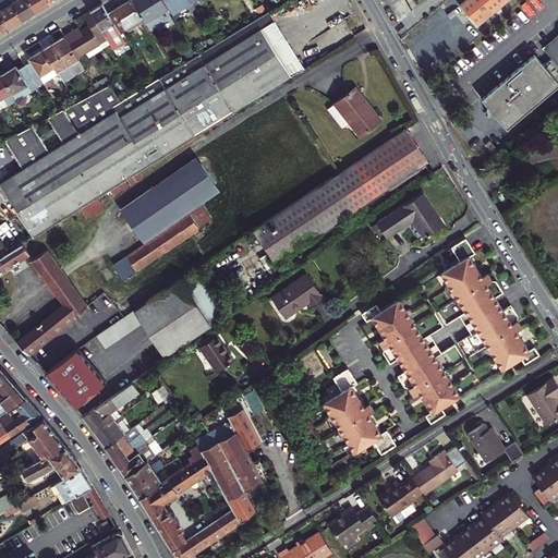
[(5,0),(0,3),(0,19),(9,32),(15,27),(22,24),(11,7),(7,0),(5,0)]
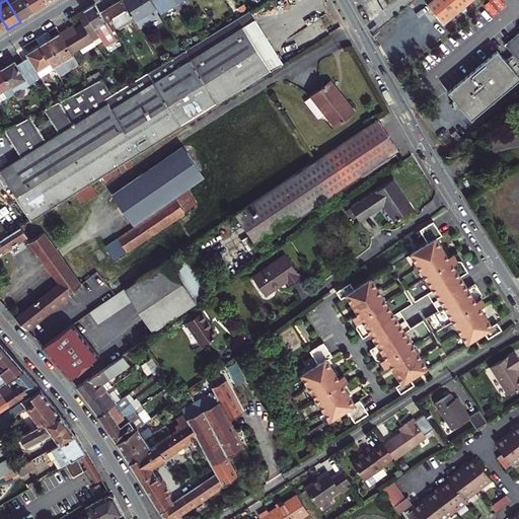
[(6,0),(10,6),(20,22),(27,18),(33,14),(23,0),(6,0)]
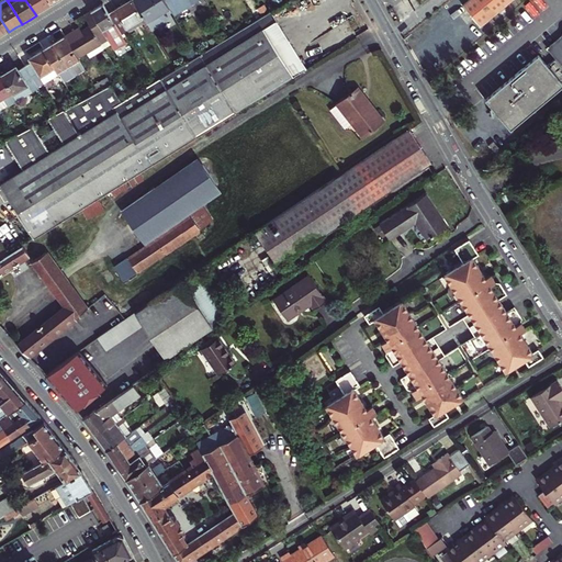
[(45,0),(25,0),(36,15),(44,11),(51,7),(45,0)]
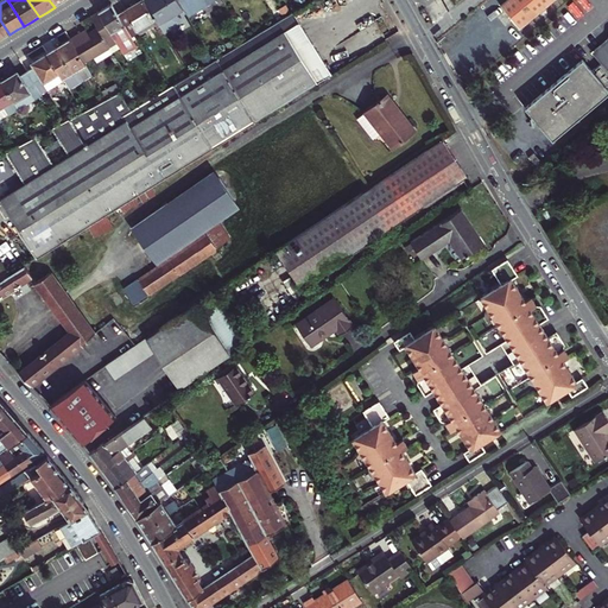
[(139,0),(135,2),(126,8),(138,26),(154,17),(144,0),(139,0)]
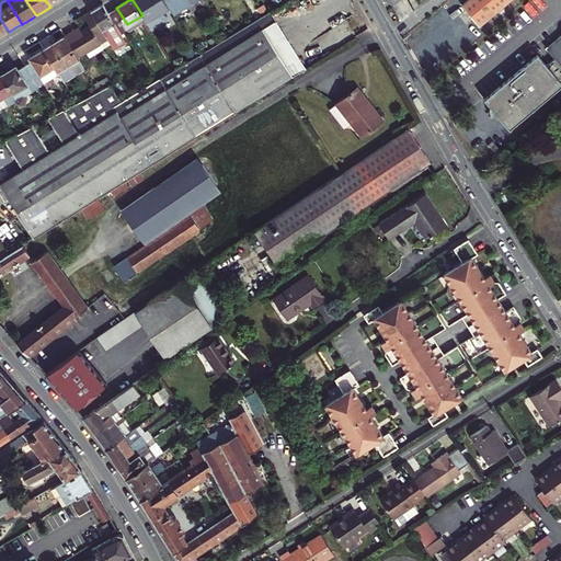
[(164,12),(171,8),(165,0),(133,0),(142,15),(147,23),(150,21),(164,12)]
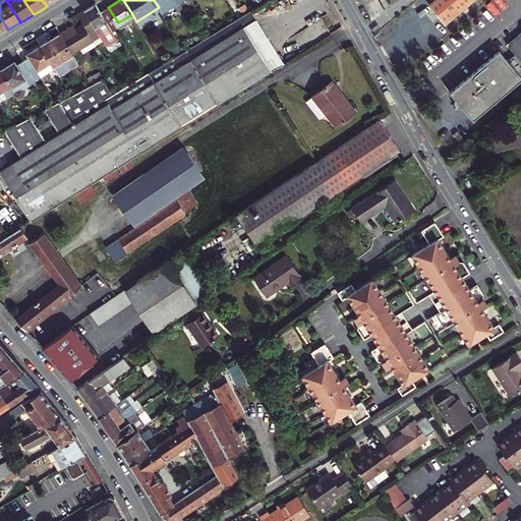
[(179,4),(186,0),(154,0),(159,7),(163,14),(179,4)]
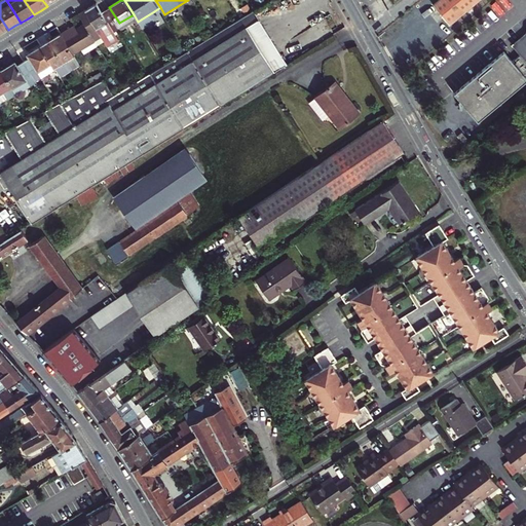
[(483,0),(443,0),(436,6),(444,16),(452,26),(484,1),(483,0)]
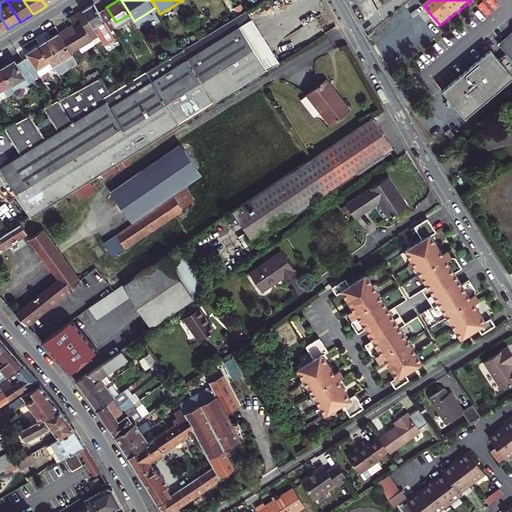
[(106,46),(117,40),(109,27),(99,11),(94,3),(90,6),(84,10),(98,33),(99,35),(101,39),(103,41),(106,46)]
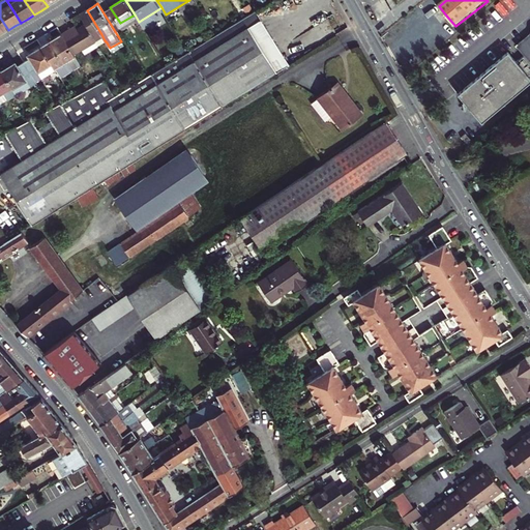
[(182,4),(166,15),(171,22),(187,11),(182,4)]
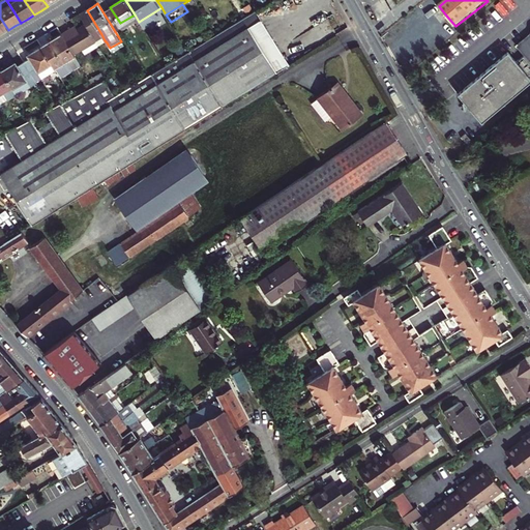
[(120,23),(110,7),(102,11),(113,28),(120,23)]
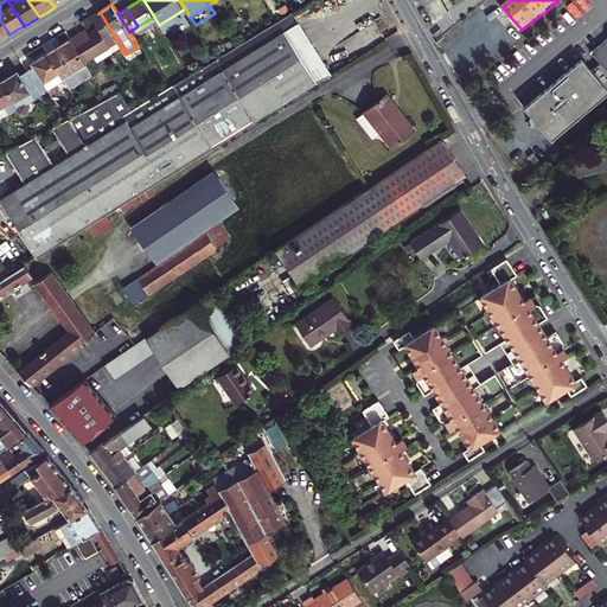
[(144,192),(216,145),(243,128),(333,71),(296,12),(280,21),(250,39),(216,59),(191,75),(173,85),(165,90),(152,97),(134,108),(121,89),(106,97),(82,110),(58,123),(51,128),(70,159),(56,166),(37,135),(34,136),(10,149),(4,153),(25,187),(1,203),(38,259),(144,192)]
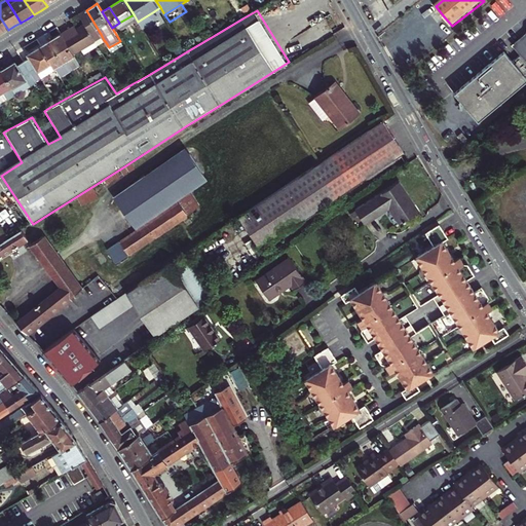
[(95,40),(99,46),(106,42),(104,40),(102,36),(101,34),(86,10),(79,14),(85,25),(95,40)]
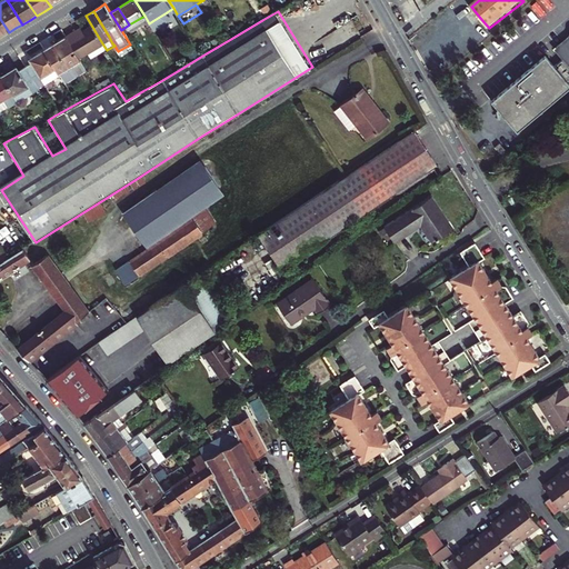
[(161,31),(171,25),(172,21),(167,12),(152,21),(158,30),(161,31)]
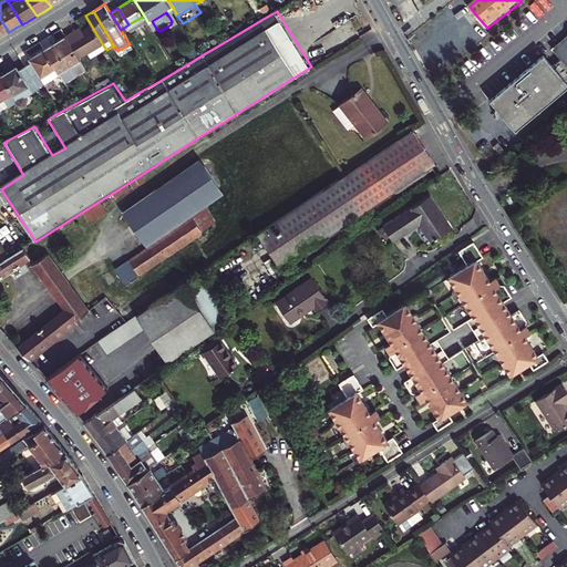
[(91,59),(106,50),(102,43),(92,27),(89,29),(83,32),(78,35),(75,32),(66,38),(79,57),(80,60),(89,54),(91,59)]
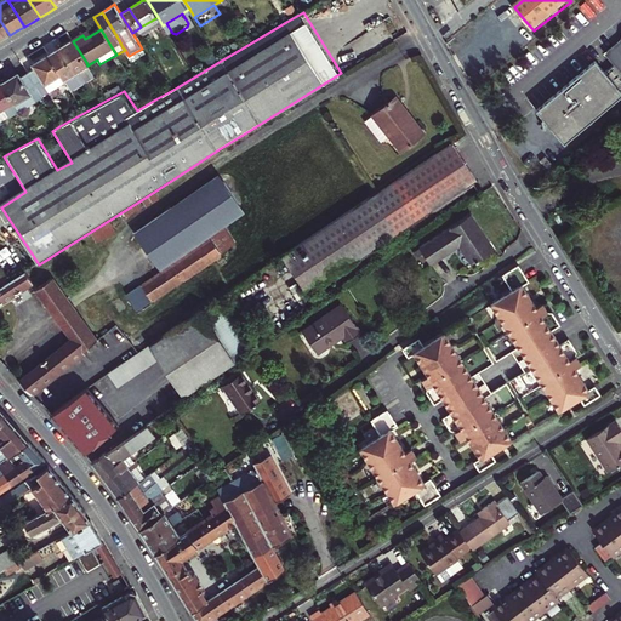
[(534,109),(562,142),(620,93),(619,91),(620,89),(620,36),(620,38),(603,52),(613,64),(603,72),(593,60),(534,109)]
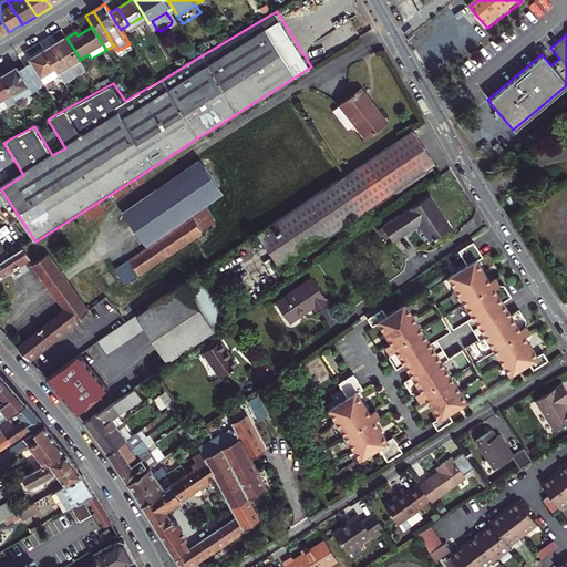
[(60,75),(65,84),(86,71),(80,60),(79,57),(66,38),(58,43),(44,50),(55,69),(59,74),(60,75)]
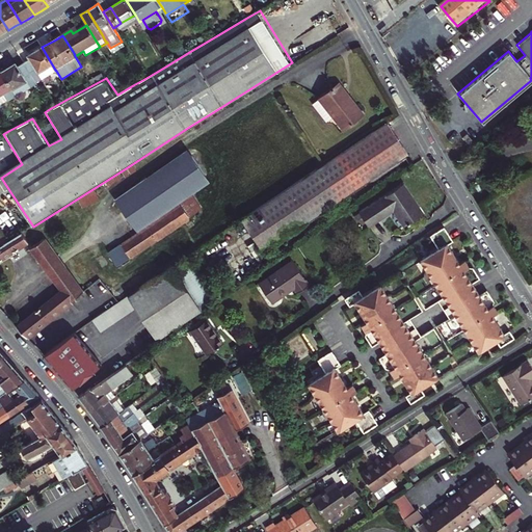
[(33,79),(36,83),(56,71),(55,70),(52,64),(42,47),(37,50),(28,55),(31,59),(24,63),(32,76),(33,79)]
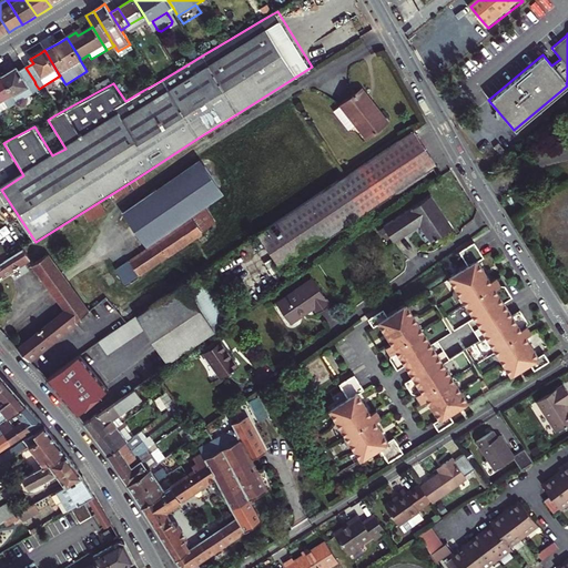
[(14,98),(19,105),(41,92),(39,89),(36,84),(34,81),(26,68),(20,71),(18,67),(10,71),(2,77),(13,95),(14,98)]
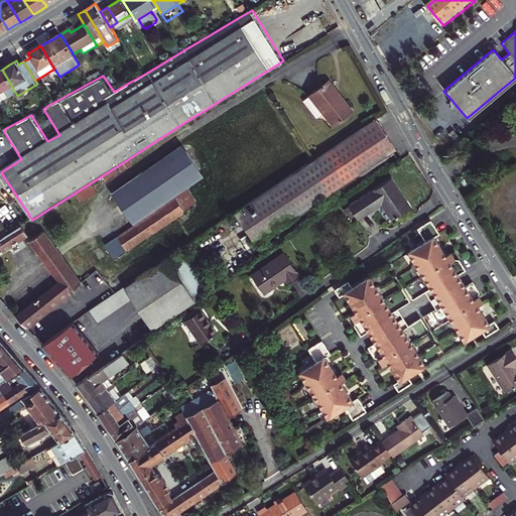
[(0,106),(17,96),(13,89),(12,87),(2,70),(0,70),(0,106)]
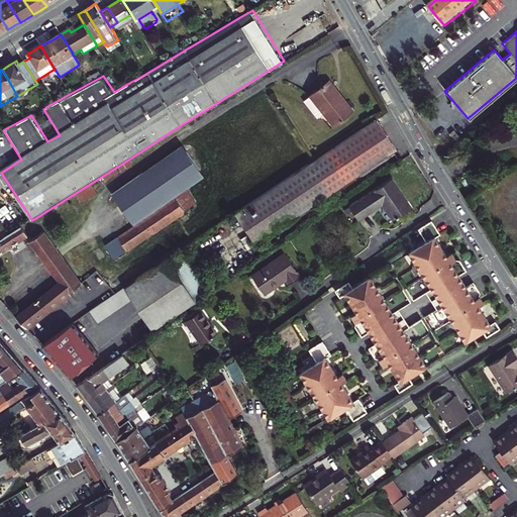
[(87,79),(90,83),(103,76),(100,71),(87,79)]
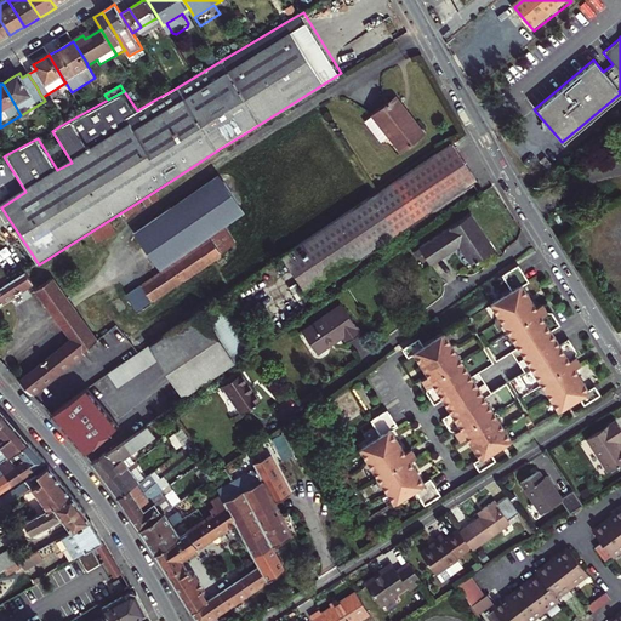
[(400,93),(368,119),(397,159),(429,132),(415,113),(400,93)]
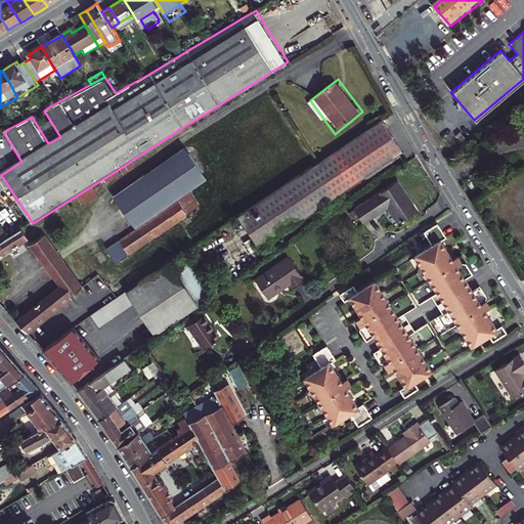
[(395,134),(384,118),(241,215),(245,220),(263,247),(405,149),(395,134)]
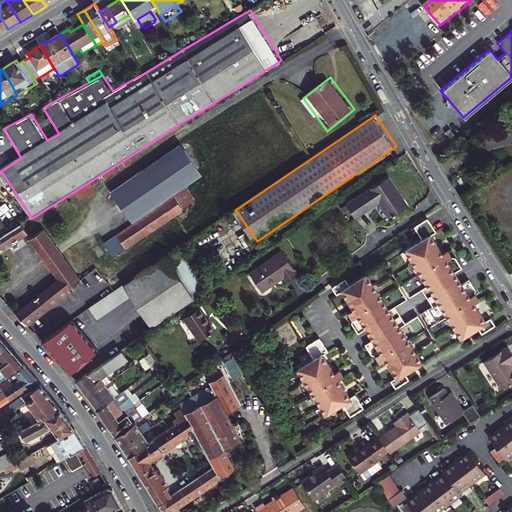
[(449,138),(453,135),(447,128),(443,131),(449,138)]
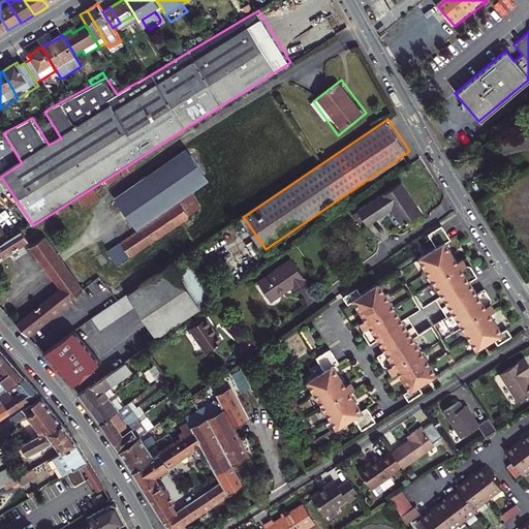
[(189,149),(116,198),(138,231),(148,225),(182,203),(213,182),(189,149)]
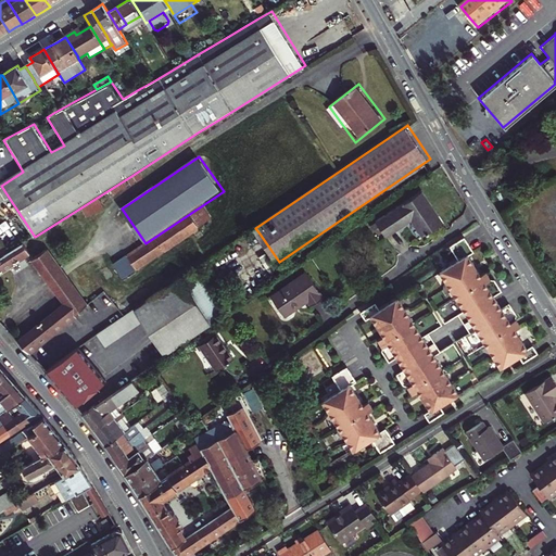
[(426,188),(374,224),(377,229),(384,224),(390,232),(416,215),(428,232),(431,230),(432,232),(436,229),(434,228),(447,219),(426,188)]
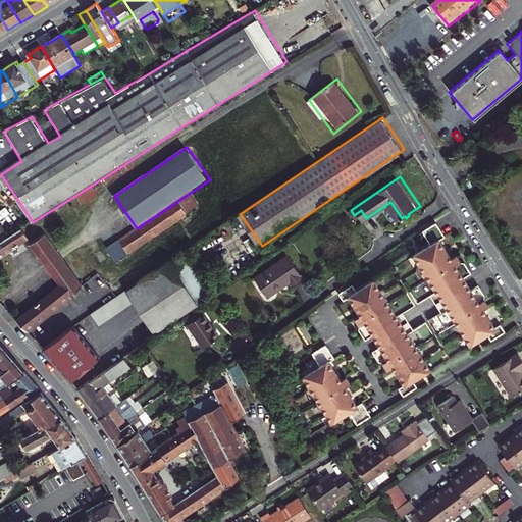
[(188,213),(179,200),(146,222),(155,236),(188,213)]
